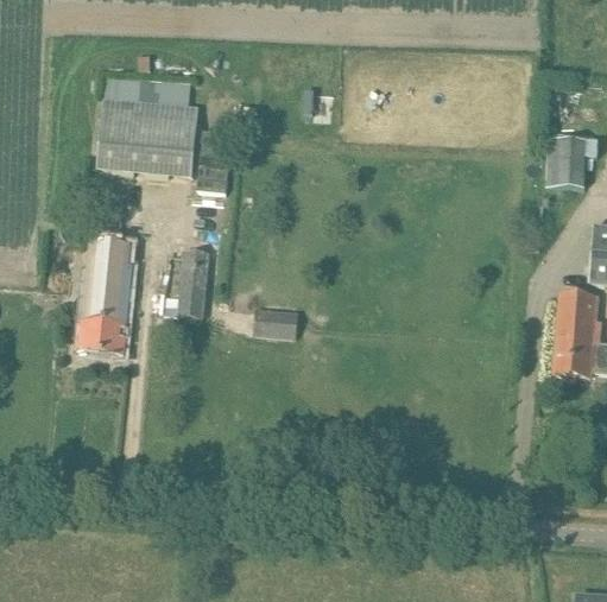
[(103,97),(96,169),(191,177),(197,106),(103,97)]
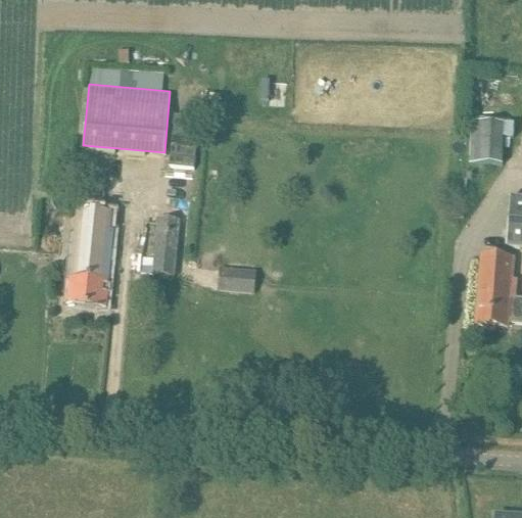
[(174,111),(169,163),(193,166),(198,114),(174,111)]
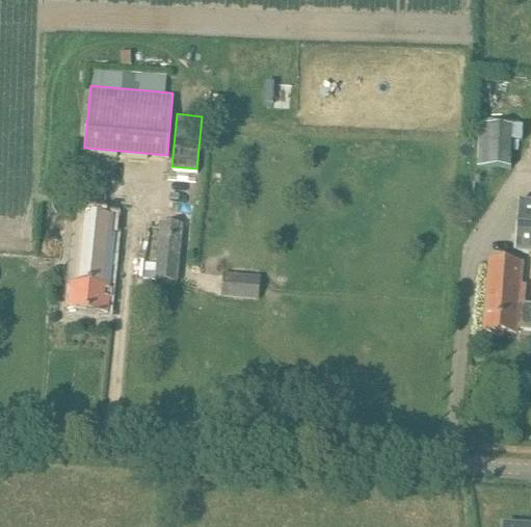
[(478,121),(477,162),(510,164),(511,123),(478,121)]
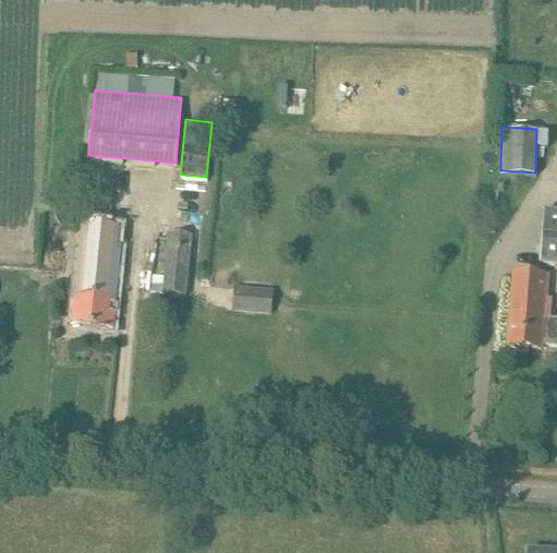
[(556,207),(544,207),(540,262),(556,263),(556,207)]
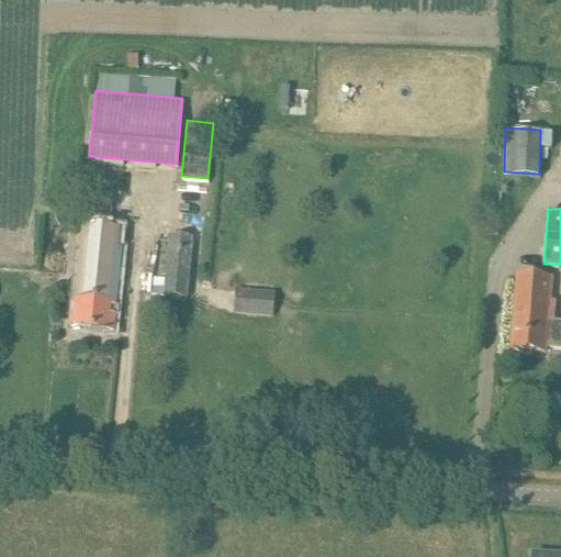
[(71,325),(112,330),(122,245),(118,244),(120,227),(82,224),(71,325)]
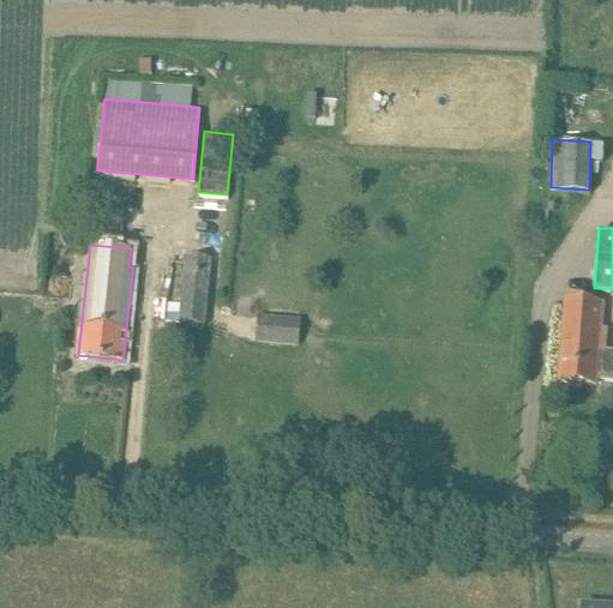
[(176,319),(204,321),(211,254),(184,252),(176,319)]
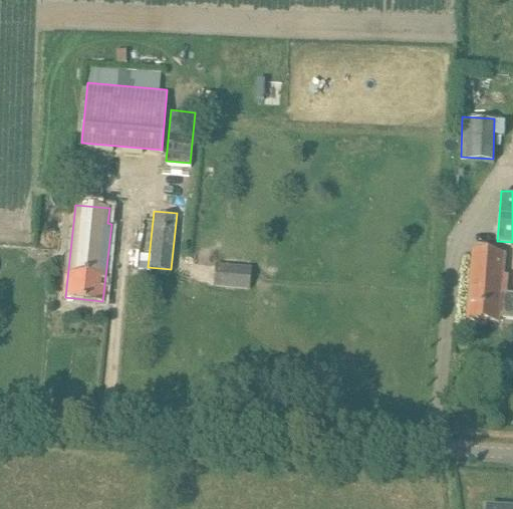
[(472,250),(467,315),(512,319),(512,291),(505,291),(506,274),(502,273),(503,252),(472,250)]
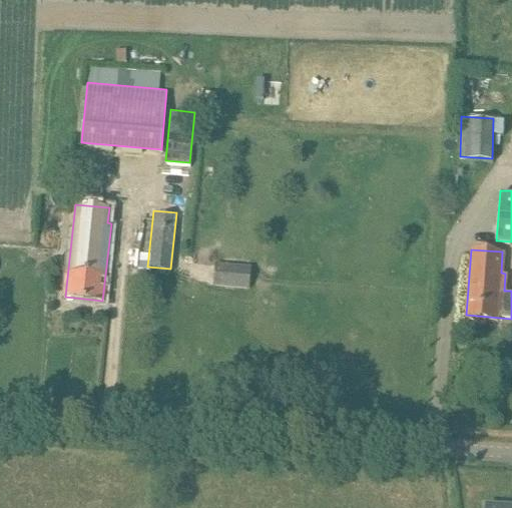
[(248,287),(250,263),(215,260),(212,284),(248,287)]
